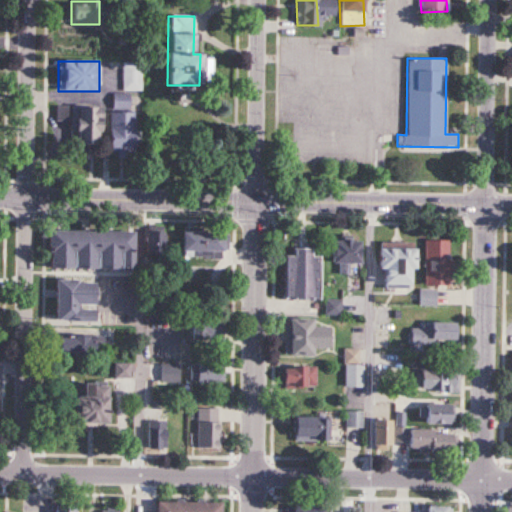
[(140,91),(140,63),(122,63),(122,91),(140,91)]
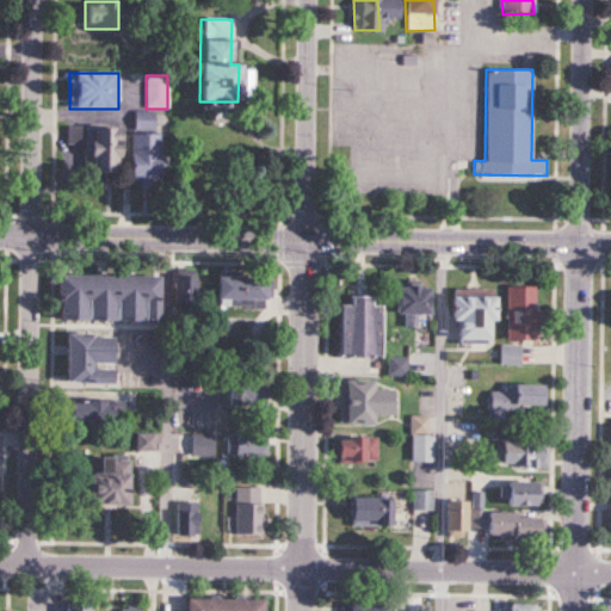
[(154,112),(134,112),(134,130),(154,130),(154,112)]
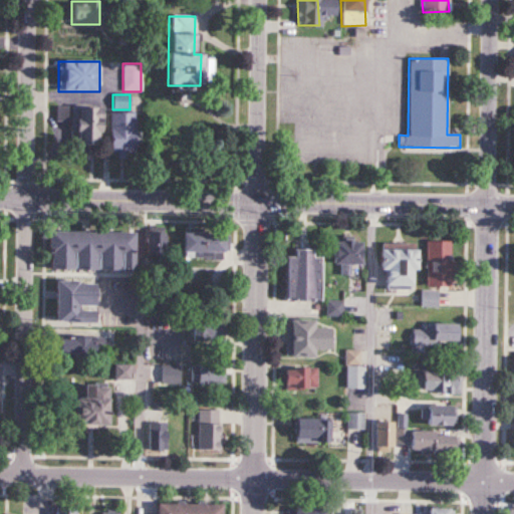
[(98,106),(55,106),(55,121),(73,121),(73,146),(98,146),(98,106)]
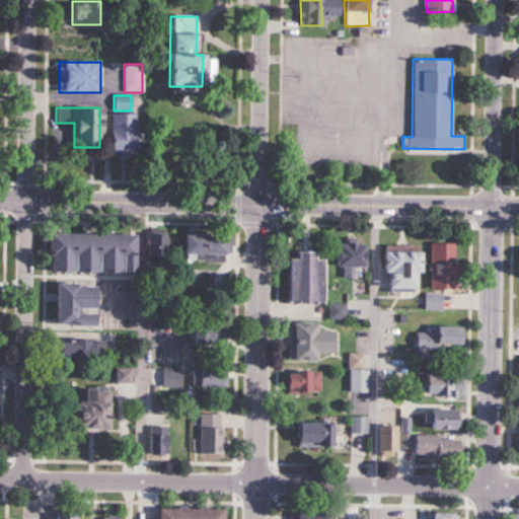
[(110,154),(136,154),(136,114),(110,114),(110,154)]
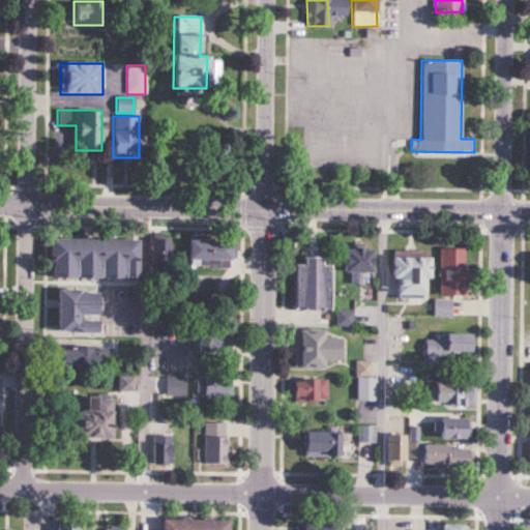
[(137,239),(49,239),(49,277),(136,278),(137,239)]
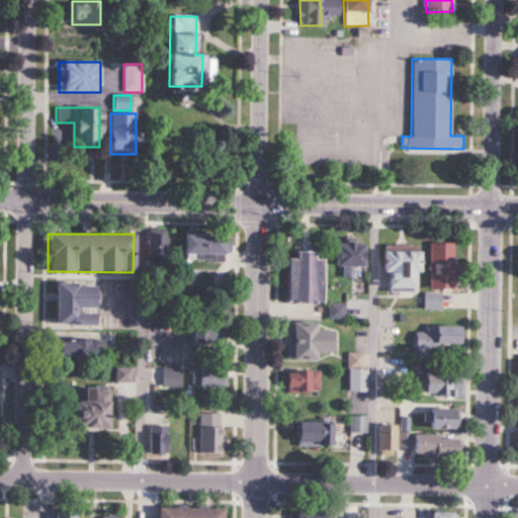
[(186,235),(186,259),(230,259),(230,235),(186,235)]
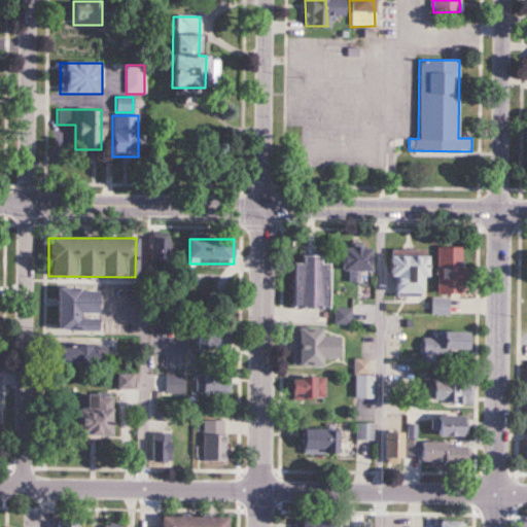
[(169,264),(169,240),(149,240),(149,264),(169,264)]
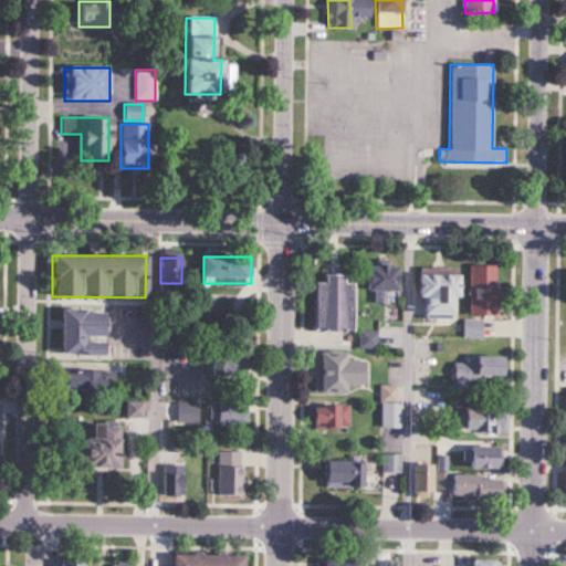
[(397,291),(397,264),(367,264),(367,291),(397,291)]
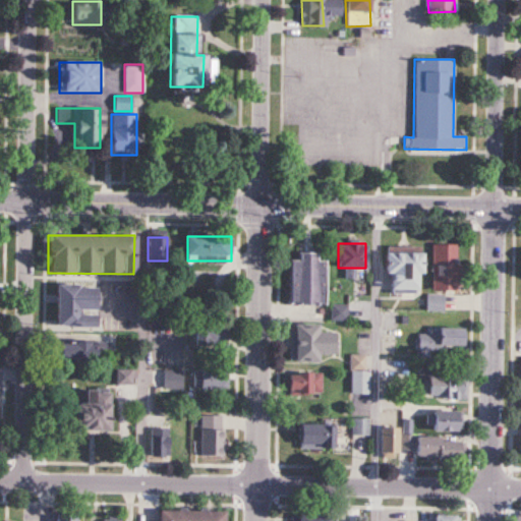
[(431,291),(456,291),(456,244),(431,244),(431,291)]
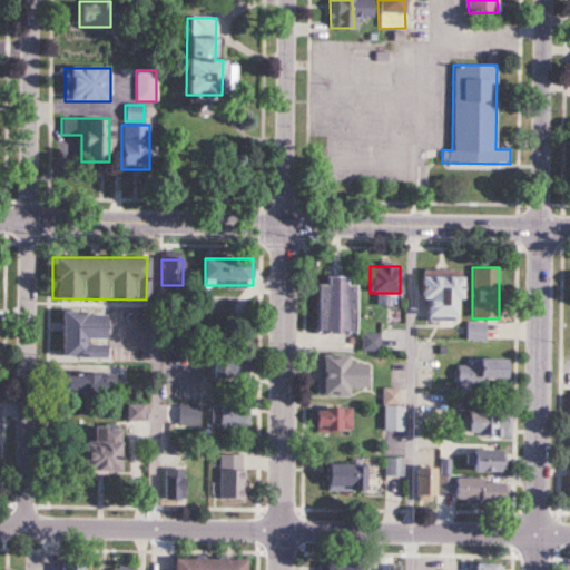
[(422,318),(460,317),(459,271),(421,272),(422,318)]
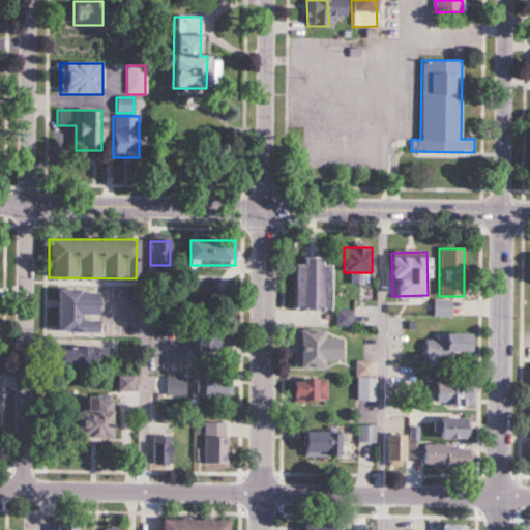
[(321,257),(301,257),(301,265),(293,265),(293,310),(329,310),(329,265),(321,265),(321,257)]
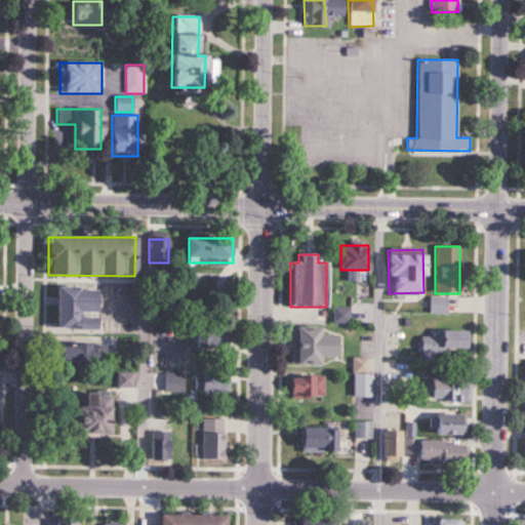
[(55,329),(82,329),(82,315),(95,315),(95,287),(55,287),(55,329)]
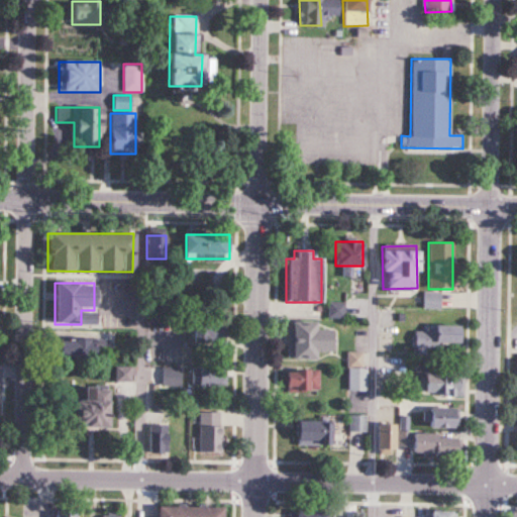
[(343,303),(328,303),(328,317),(343,317),(343,303)]
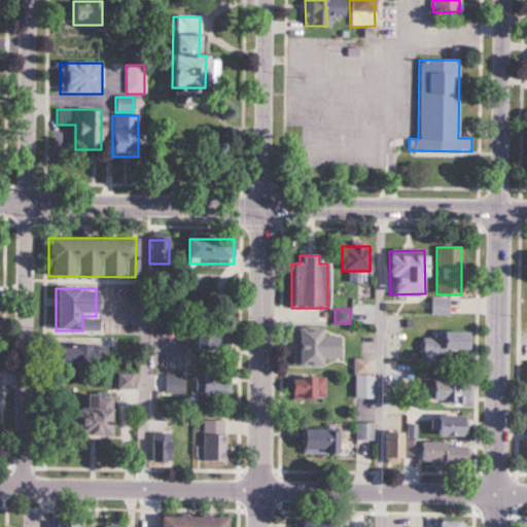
[(229,344),(229,327),(204,327),(204,344),(229,344)]
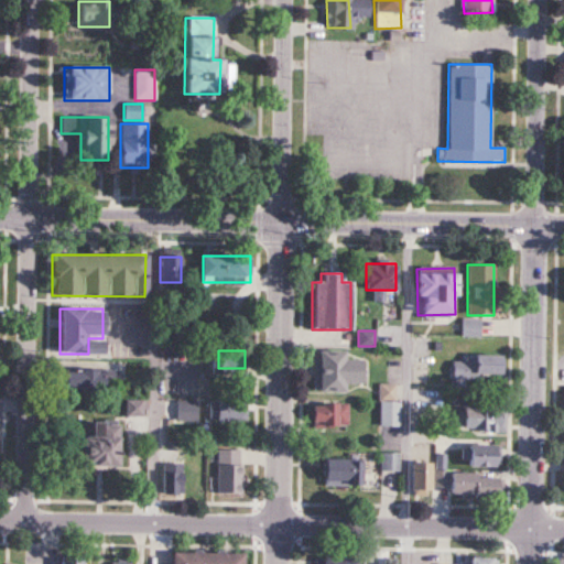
[(345,392),(345,384),(364,384),(365,361),(344,360),(344,351),(314,351),(314,392),(345,392)]
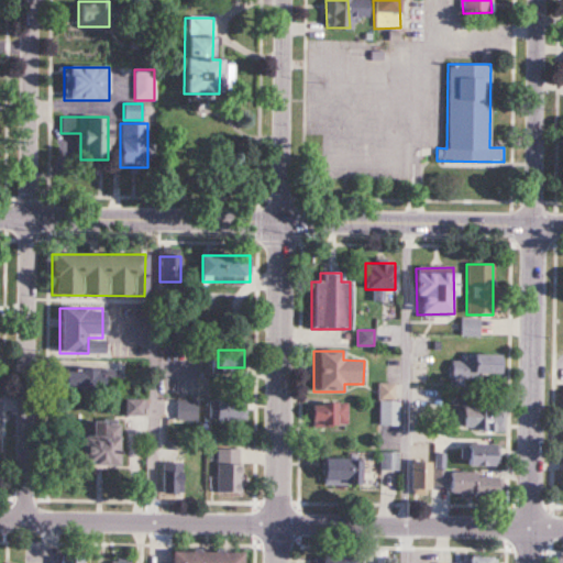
[(452,361),(452,382),(479,382),(479,374),(501,374),(501,355),(472,355),(472,361),(452,361)]
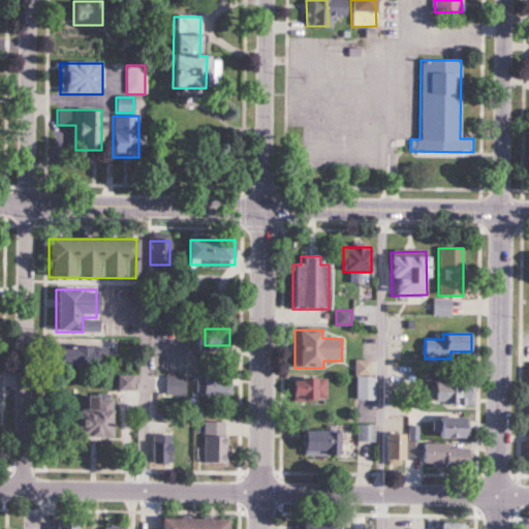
[(60,368),(96,368),(96,356),(105,356),(105,347),(60,347),(60,368)]
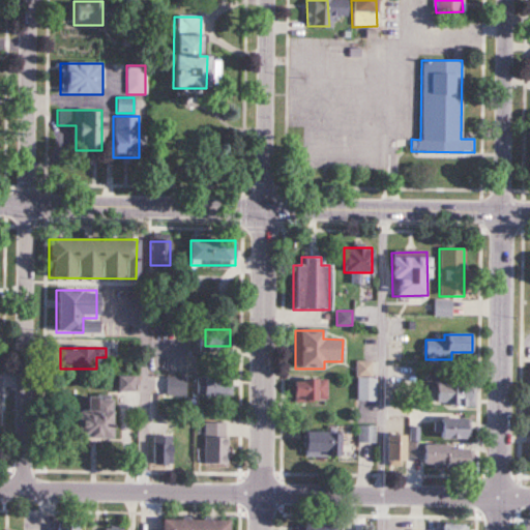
[(373,402),(373,362),(357,362),(357,402),(373,402)]
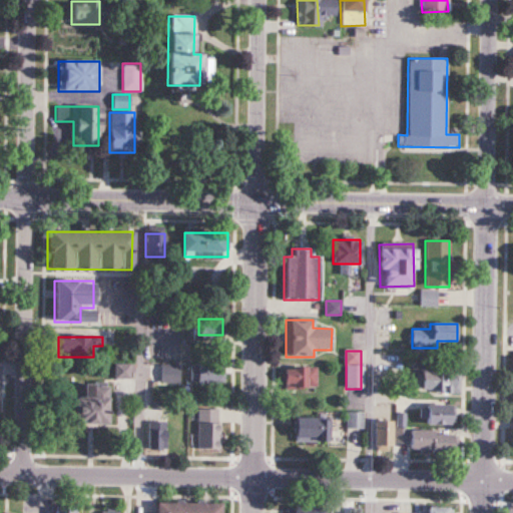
[(414,371),(421,371),(421,394),(462,394),(461,362),(413,363),(414,371)]
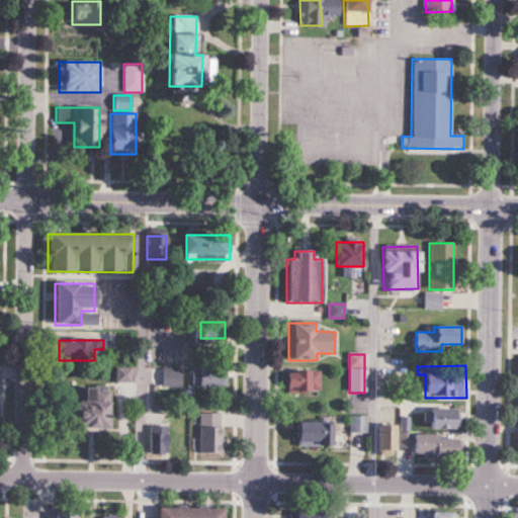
[(227,387),(227,368),(192,368),(192,387),(227,387)]
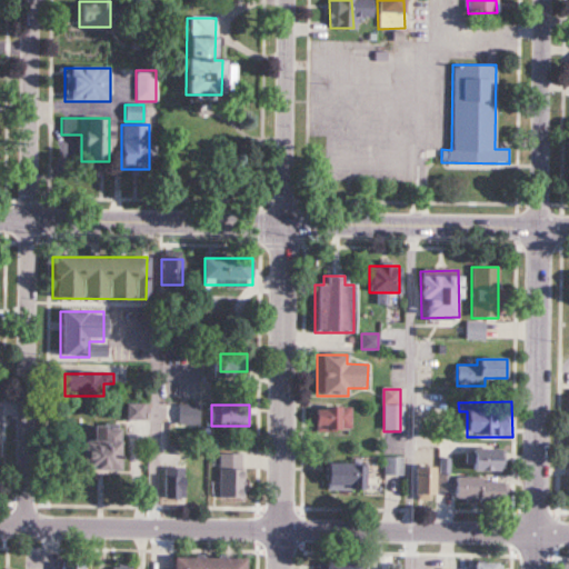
[(149,419),(149,406),(129,406),(129,419),(149,419)]
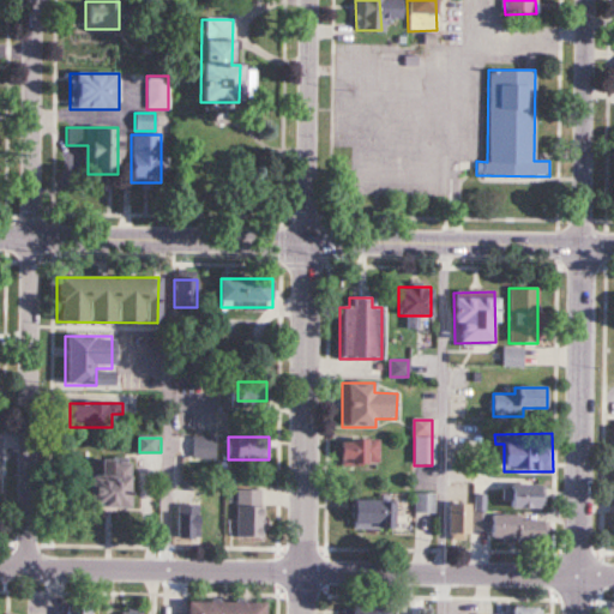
[(379,467),(379,439),(339,439),(339,467),(379,467)]
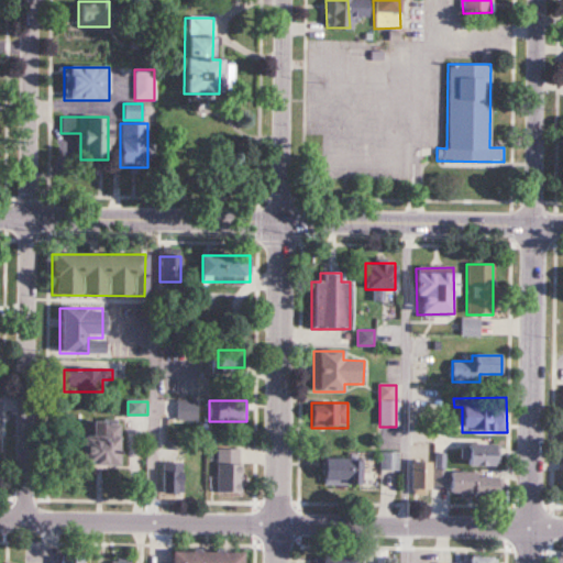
[(196,420),(195,407),(178,408),(178,421),(196,420)]
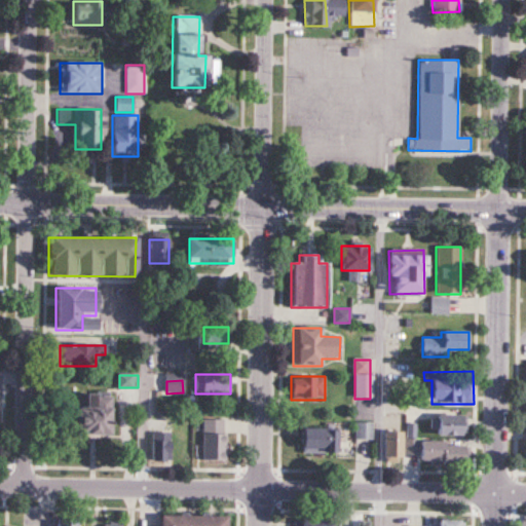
[(84,393),(84,408),(74,408),(75,436),(109,436),(109,392),(84,393)]
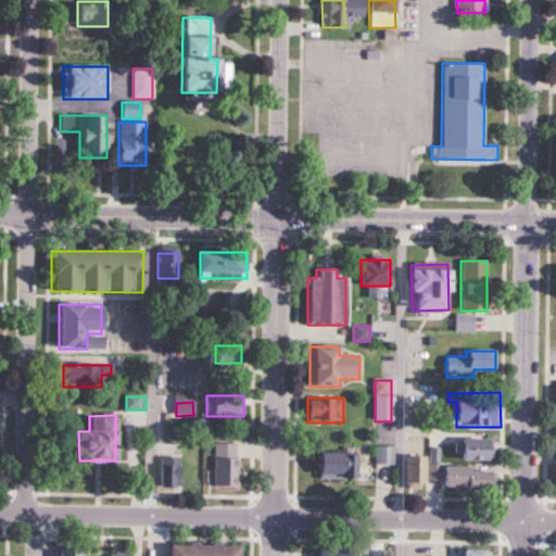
[(164,428),(164,443),(179,443),(179,428),(164,428)]
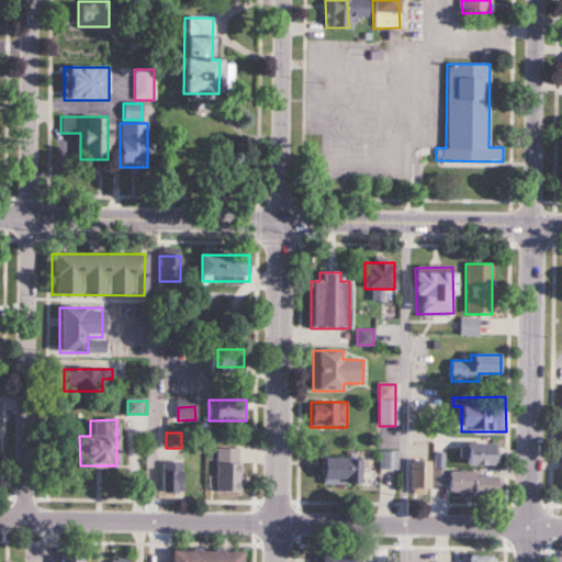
[(499,445),(465,445),(465,465),(499,465),(499,445)]
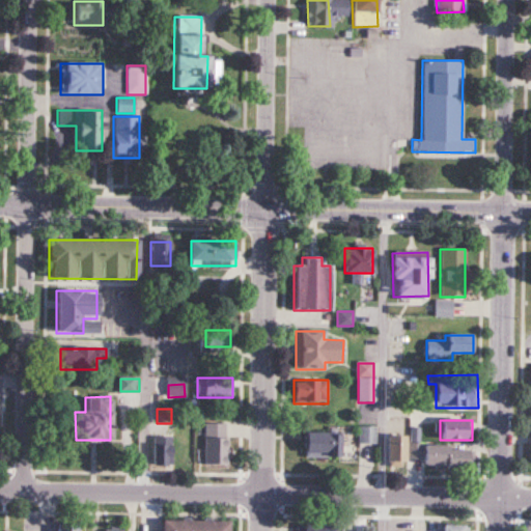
[(228,465),(228,424),(204,424),(204,465),(228,465)]
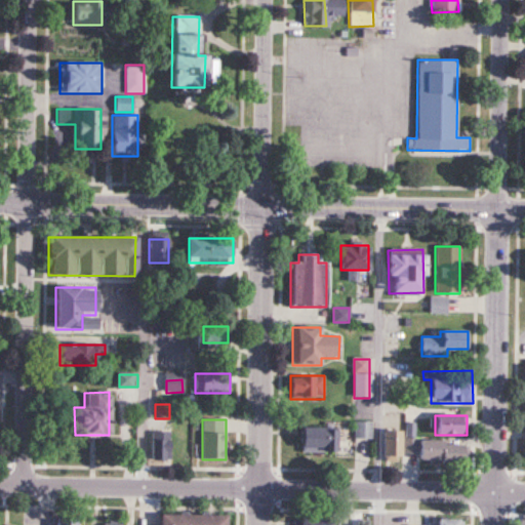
[(371,422),(355,422),(355,439),(371,439),(371,422)]
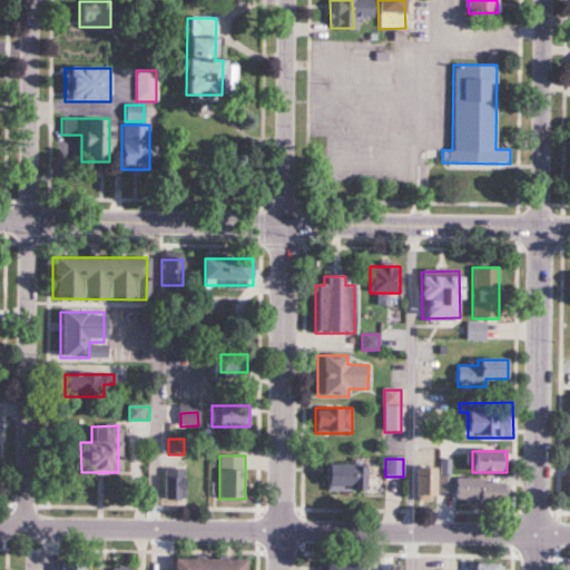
[(451,461),(440,461),(440,493),(451,493),(451,461)]
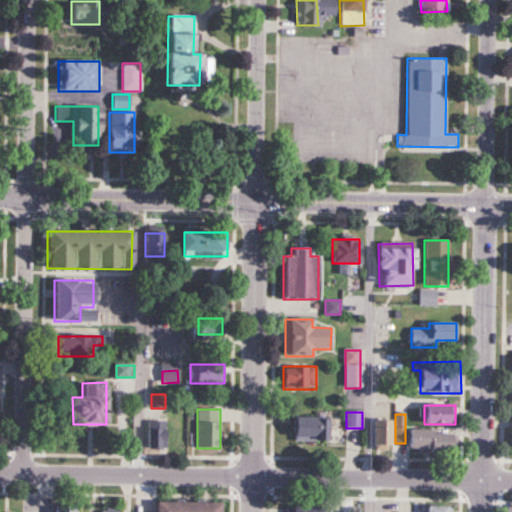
[(294,441),(329,441),(329,418),(294,418),(294,441)]
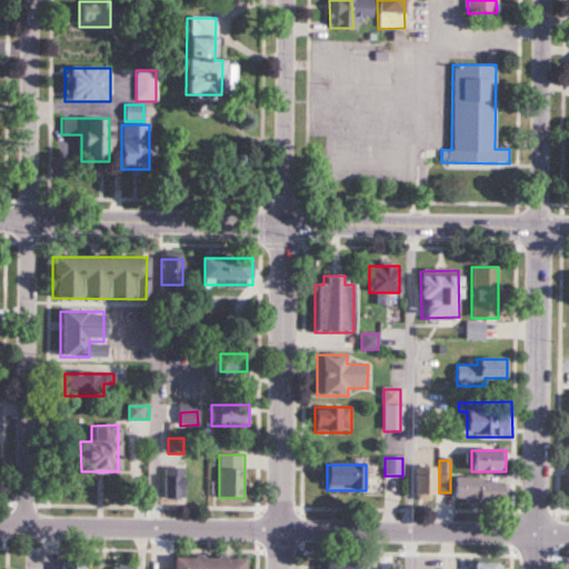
[(183,468),(163,468),(163,500),(183,500),(183,468)]
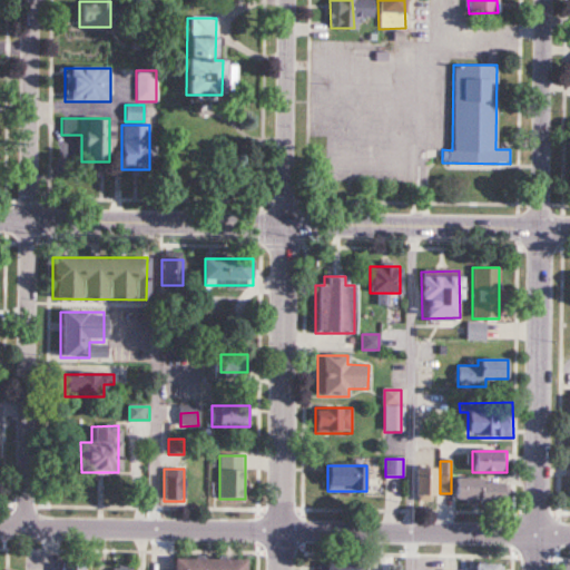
[(434,469),(415,469),(415,501),(434,501),(434,469)]
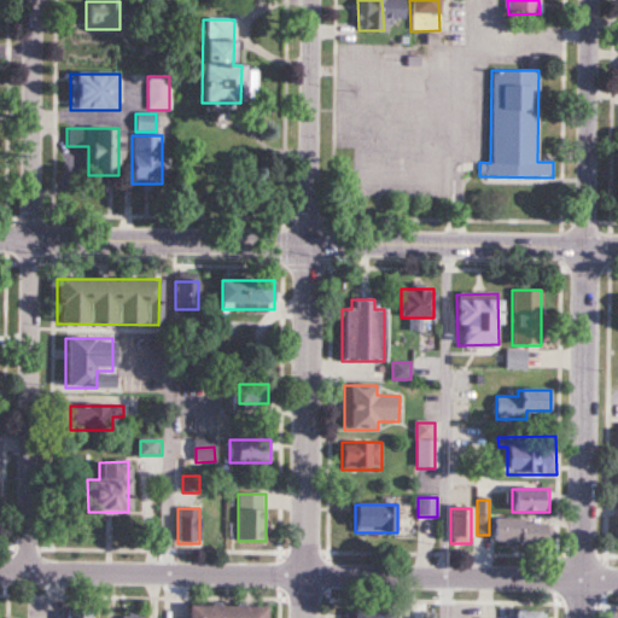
[(494,547),(553,547),(553,520),(494,520),(494,547)]
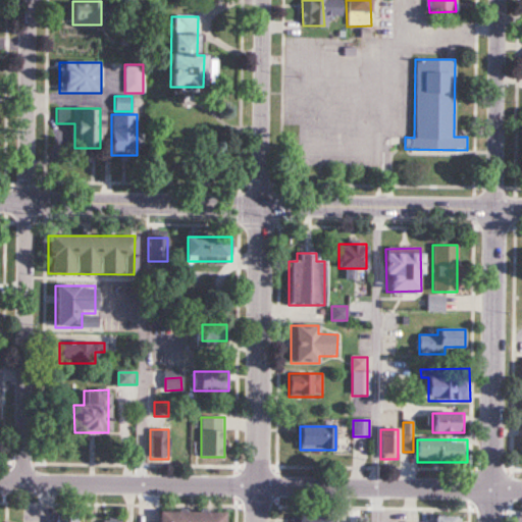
[(223,521),(223,512),(158,511),(157,521),(223,521)]
